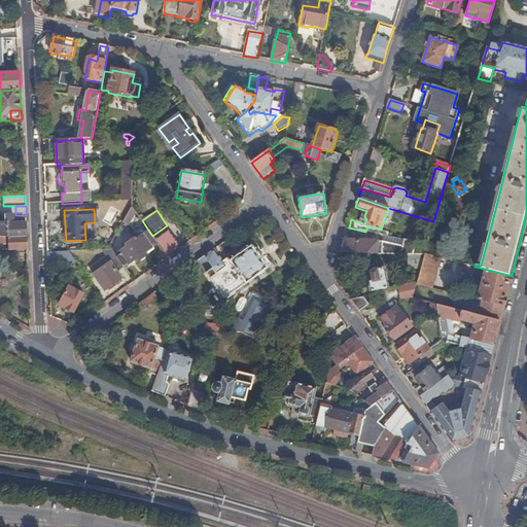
[(27,237),(26,223),(13,223),(13,214),(5,215),(6,223),(0,223),(0,236),(8,237),(27,237)]
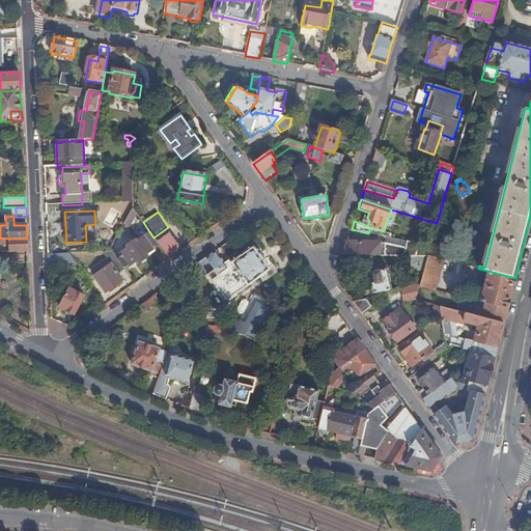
[(109,229),(118,234),(124,224),(115,218),(109,229)]
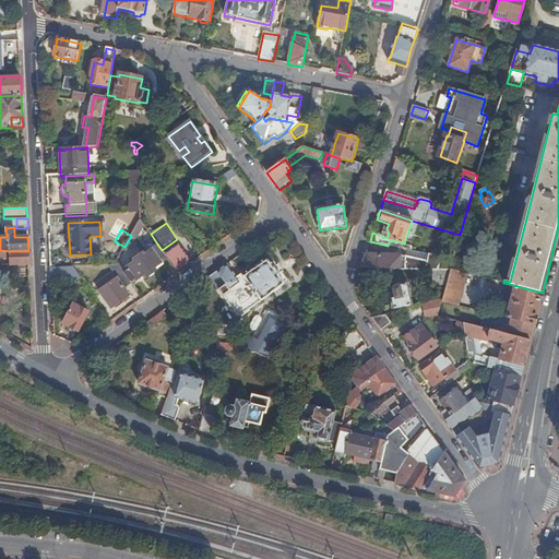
[(168,258),(179,273),(192,263),(180,245),(166,254),(168,258)]
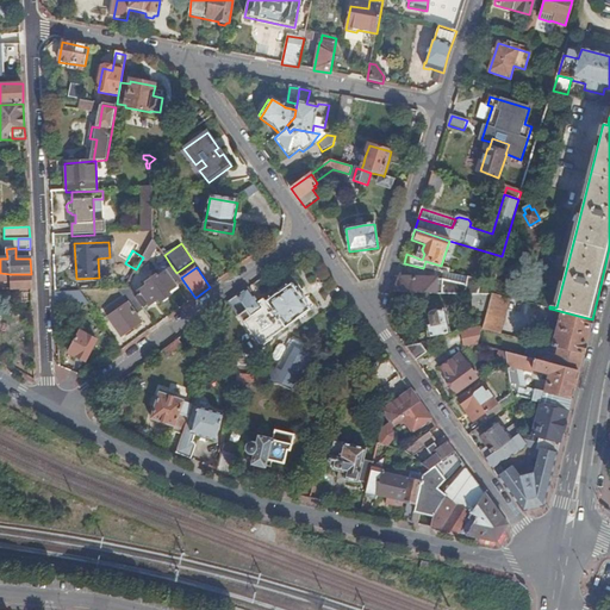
[(178,286),(184,281),(181,278),(176,273),(173,268),(159,279),(168,293),(178,286)]
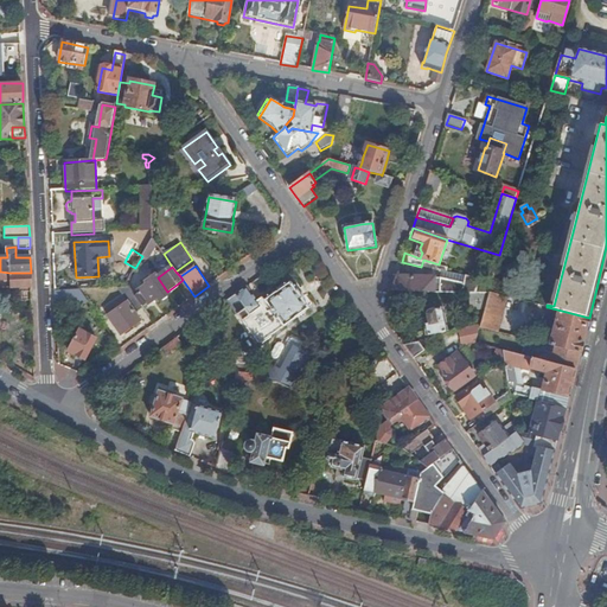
[(31,288),(31,273),(10,273),(10,289),(31,288)]
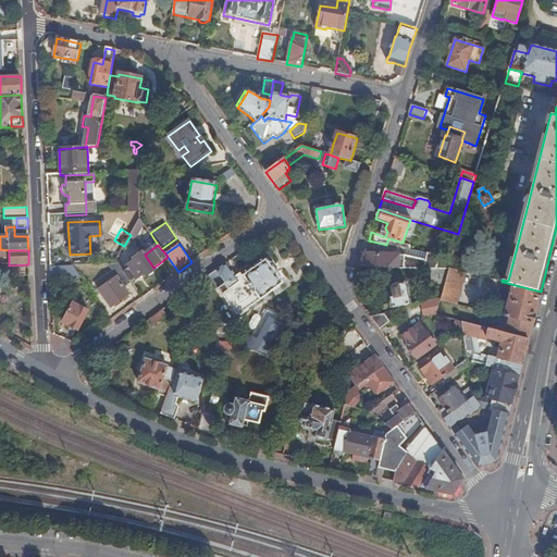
[(145,279),(156,270),(153,268),(145,255),(143,252),(134,259),(135,261),(127,267),(130,270),(124,274),(132,283),(143,275),(145,279)]
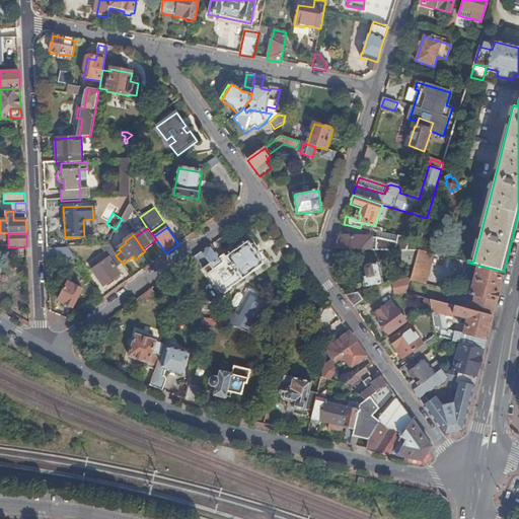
[(335,250),(372,250),(372,236),(340,235),(335,250)]
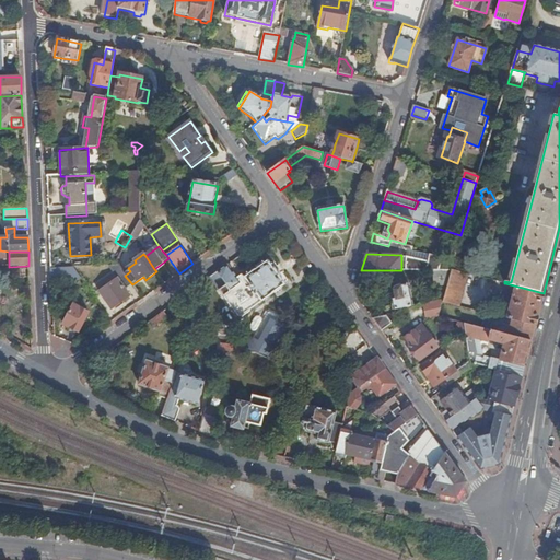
[(451,271),(452,270),(454,260),(430,255),(429,261),(406,257),(406,270),(434,271),(451,271)]
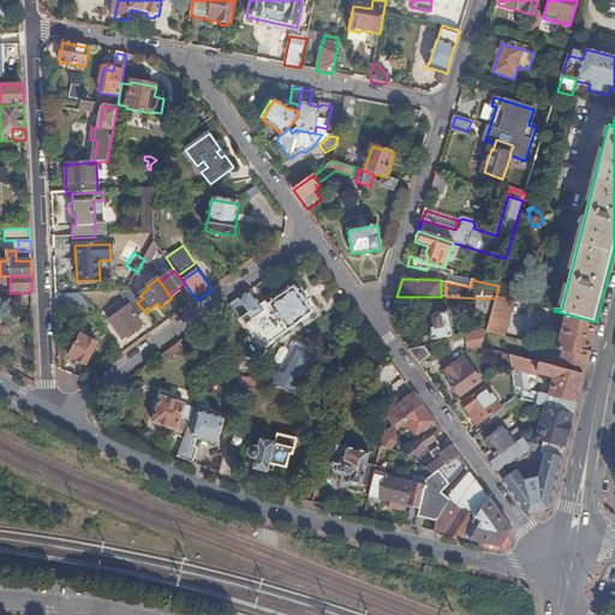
[(251,291),(232,305),(250,332),(255,340),(256,340),(262,348),(300,323),(300,322),(312,314),(311,311),(306,304),(300,296),(296,288),(293,287),(269,305),(267,302),(261,306),(251,291)]
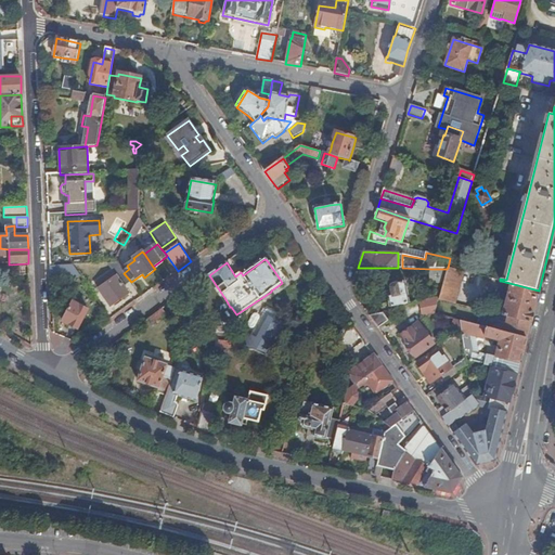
[(125,287),(131,282),(124,273),(117,263),(111,269),(117,278),(100,291),(111,307),(129,294),(125,287)]
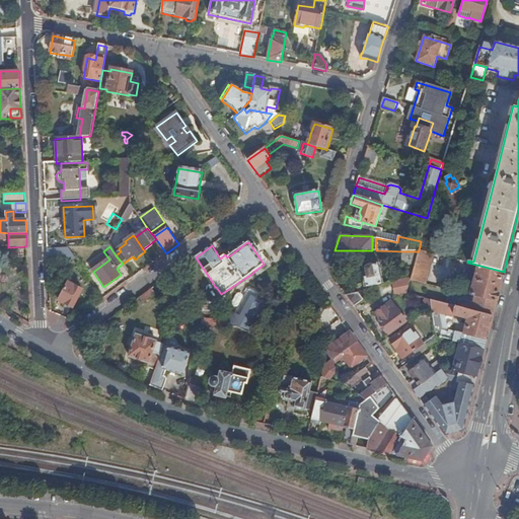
[(47,249),(48,261),(75,260),(67,248),(47,249)]
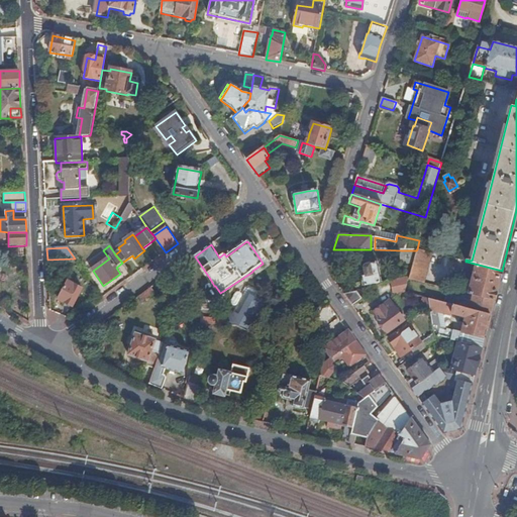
[(409,280),(424,283),(431,253),(417,249),(416,250),(414,260),(410,277),(409,280)]
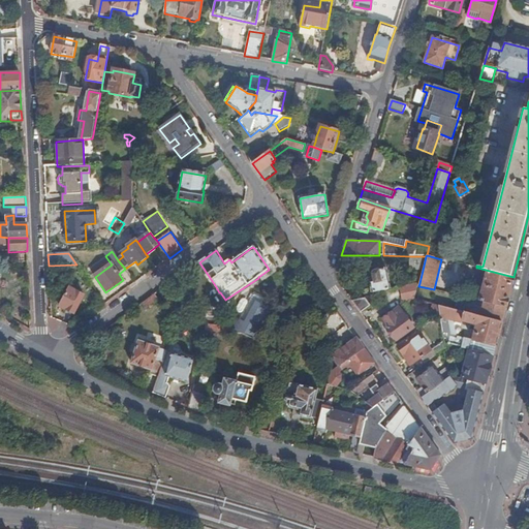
[(424,266),(426,256),(410,256),(410,265),(424,266)]
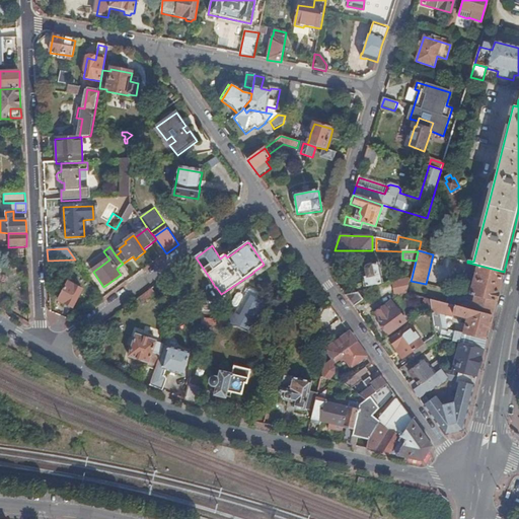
[(365,287),(384,283),(379,261),(370,263),(370,264),(367,265),(366,267),(367,273),(365,277),(363,278),(365,287)]
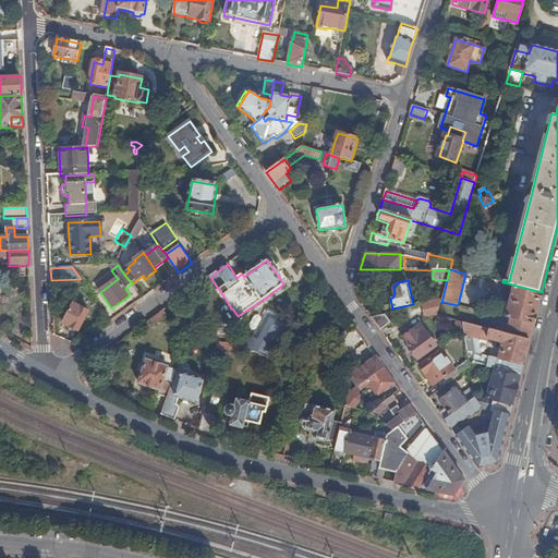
[(538,305),(542,292),(504,282),(502,290),(496,289),(494,296),(510,301),(508,311),(498,308),(497,312),(500,313),(499,316),(511,319),(533,325),(538,305)]
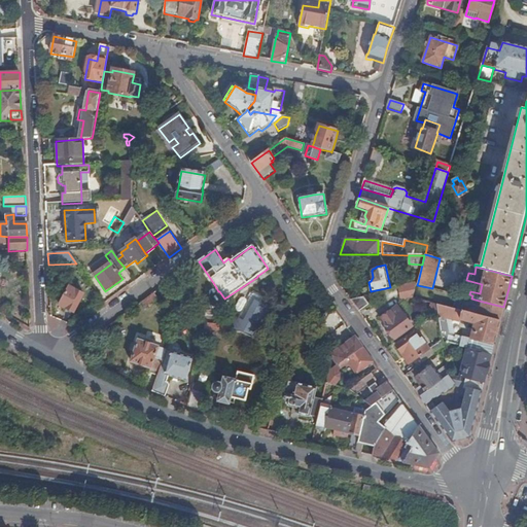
[(413,299),(417,285),(418,282),(399,285),(402,301),(413,299)]
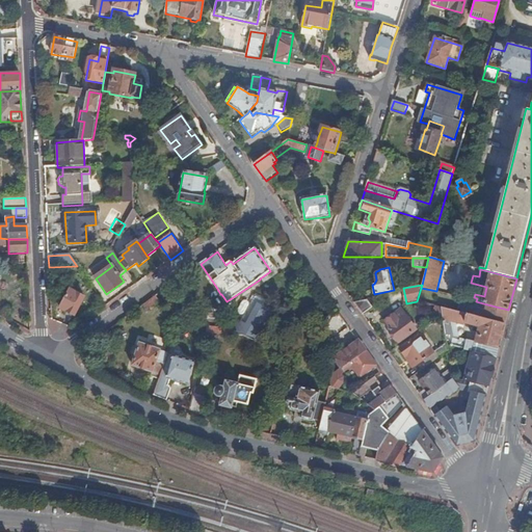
[(60,309),(75,316),(84,298),(71,290),(60,309)]
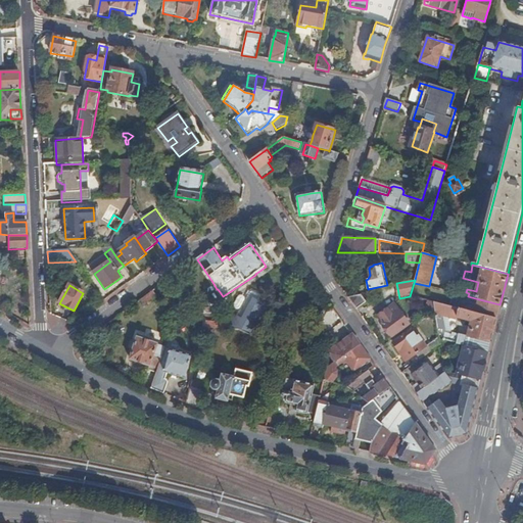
[(160,294),(156,288),(140,300),(144,305),(160,294)]
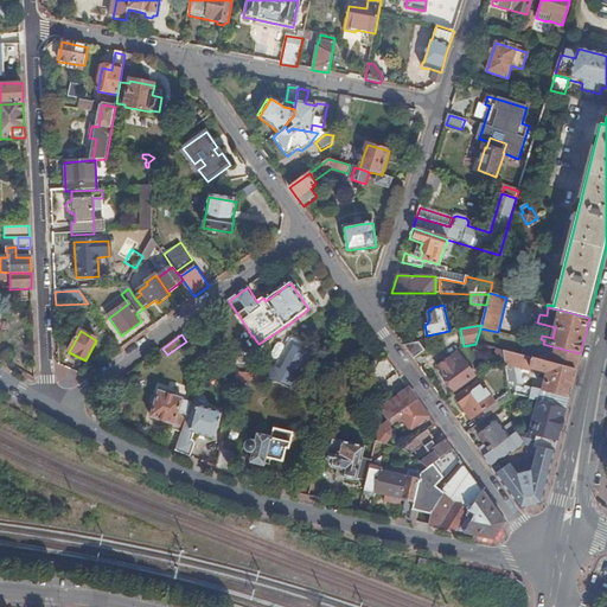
[(237,374),(236,381),(263,383),(279,384),(292,391),(298,382),(313,353),(315,349),(293,336),(275,368),(266,366),(264,376),(237,374)]
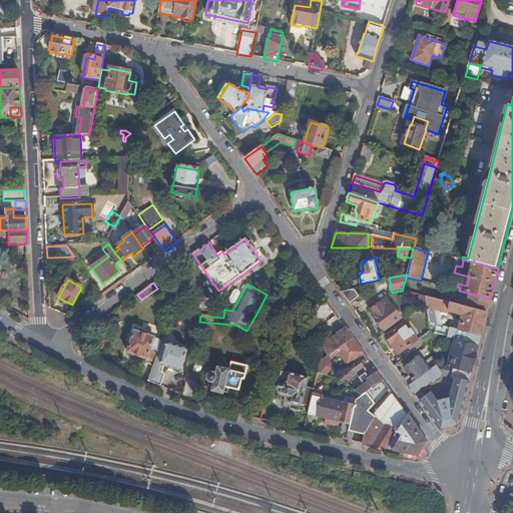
[(342,293),(350,304),(360,297),(355,290),(342,293)]
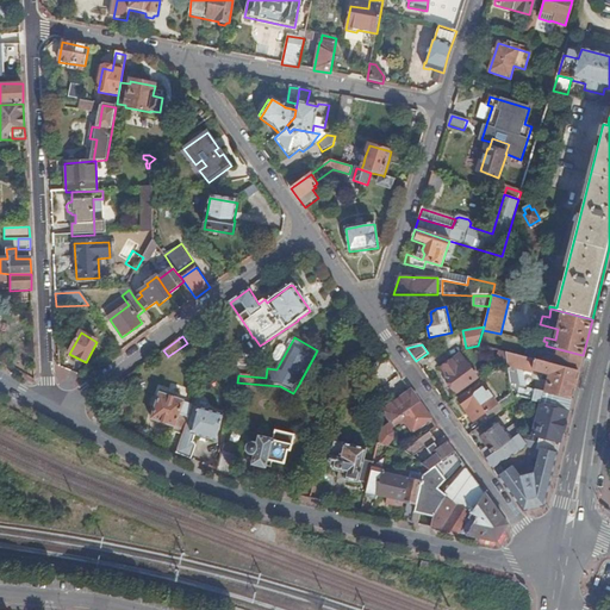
[(582,362),(583,355),(559,349),(558,356),(548,354),(546,363),(579,372),(582,362)]
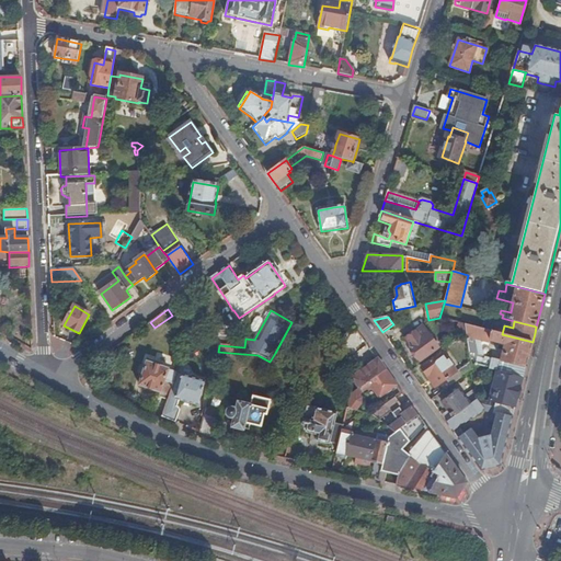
[(467,332),(466,324),(460,323),(457,333),(464,335),(467,332)]
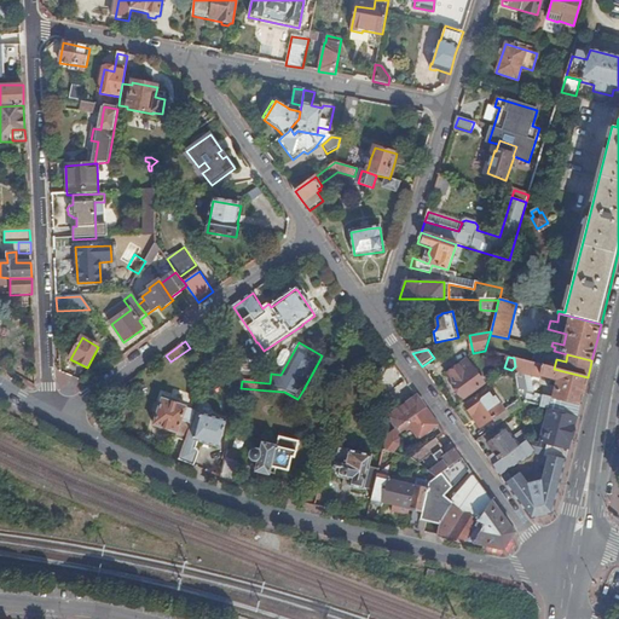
[(543,365),(554,369),(556,359),(545,357),(543,365)]
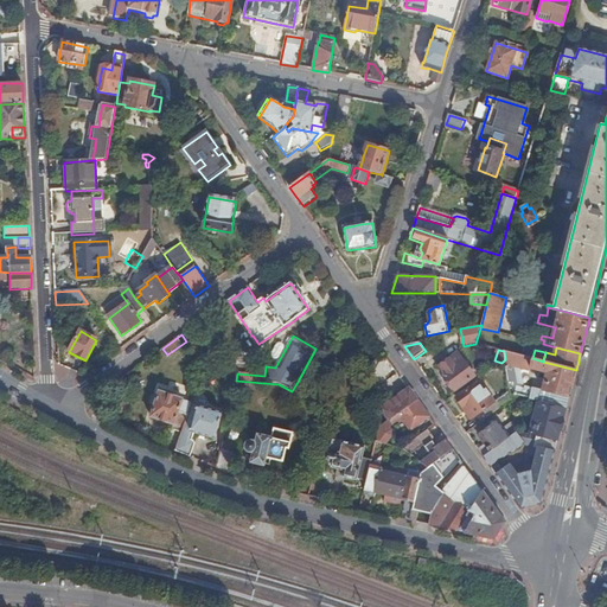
[(573,383),(576,370),(543,362),(532,358),(504,351),(505,359),(506,365),(515,368),(530,371),(531,369),(548,372),(544,390),(569,397),(573,383)]
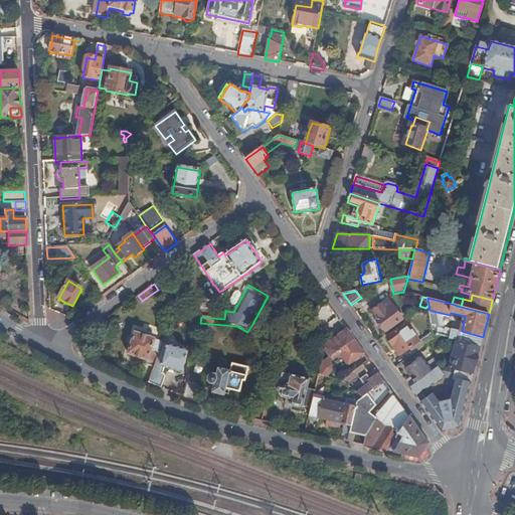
[(373,313),(390,301),(389,299),(372,312),(373,313)]
